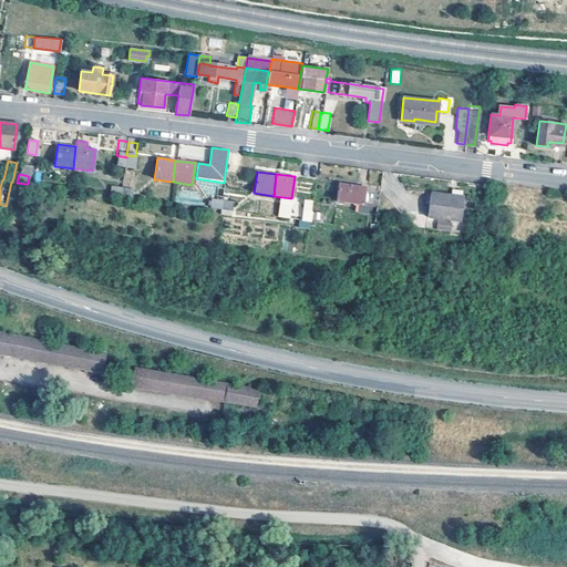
[(366,186),(339,183),(336,204),(362,208),(366,186)]
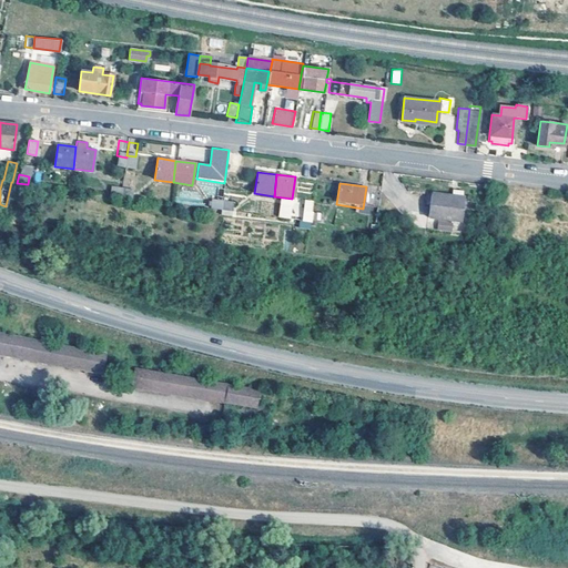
[(110,194),(121,196),(122,188),(111,186),(110,194)]
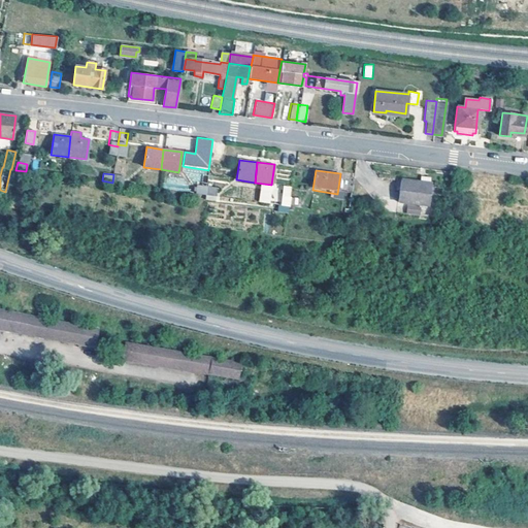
[(124,175),(113,174),(112,183),(122,184),(124,175)]
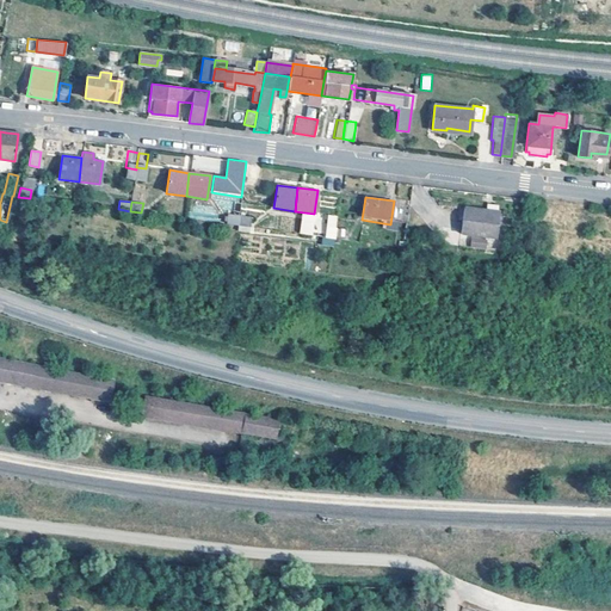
[(463,207),(462,217),(499,222),(500,210),(463,207)]
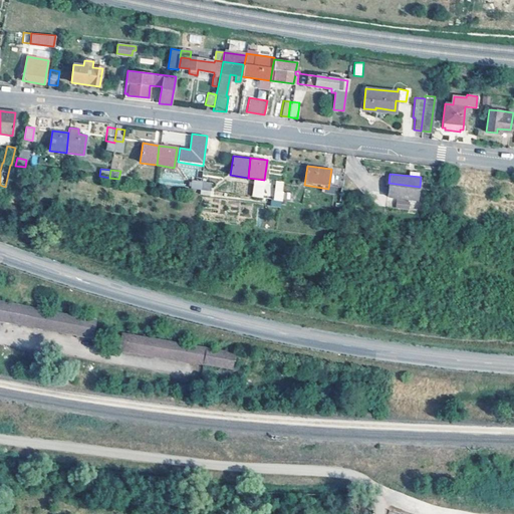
[(190,188),(200,189),(201,181),(191,180),(190,188)]
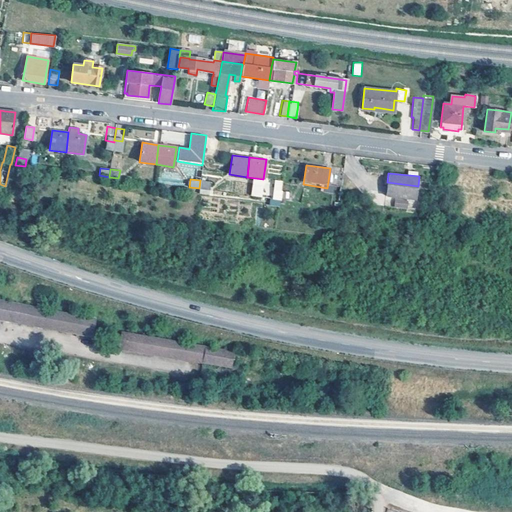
[(210,182),(200,180),(199,188),(209,190),(210,182)]
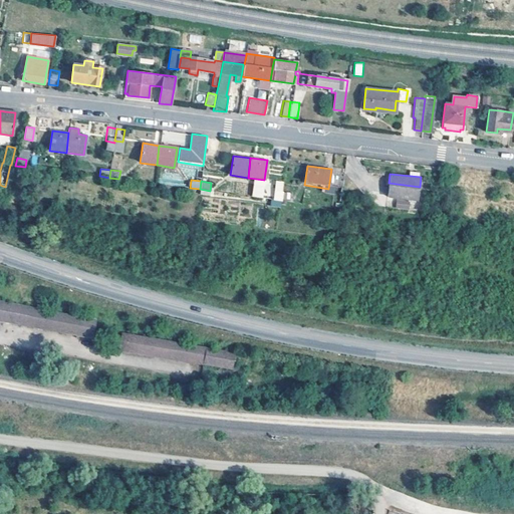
[(420,187),(389,183),(387,195),(418,199),(420,187)]
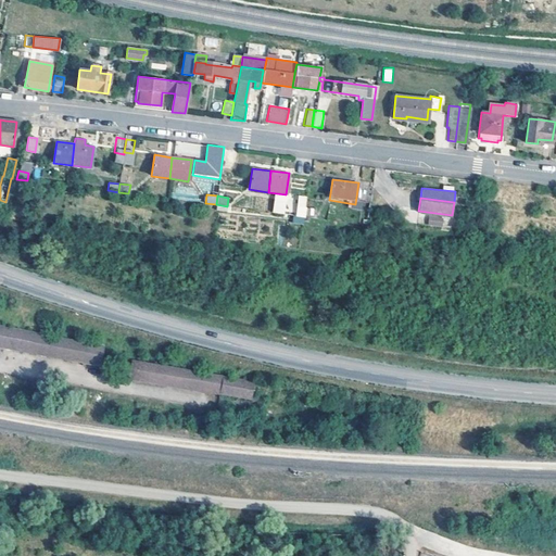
[(304,216),(305,207),(294,206),(292,214),(304,216)]
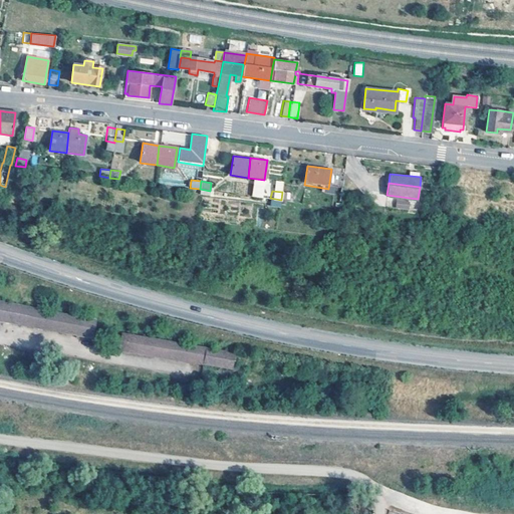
[(292,193),(282,192),(281,200),(291,201),(292,193)]
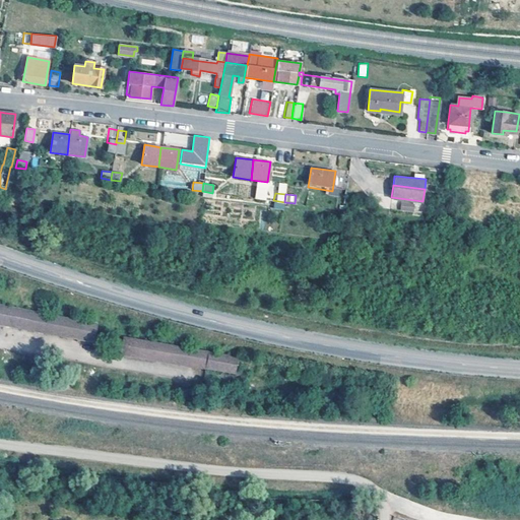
[(401,201),(400,211),(413,212),(414,202),(401,201)]
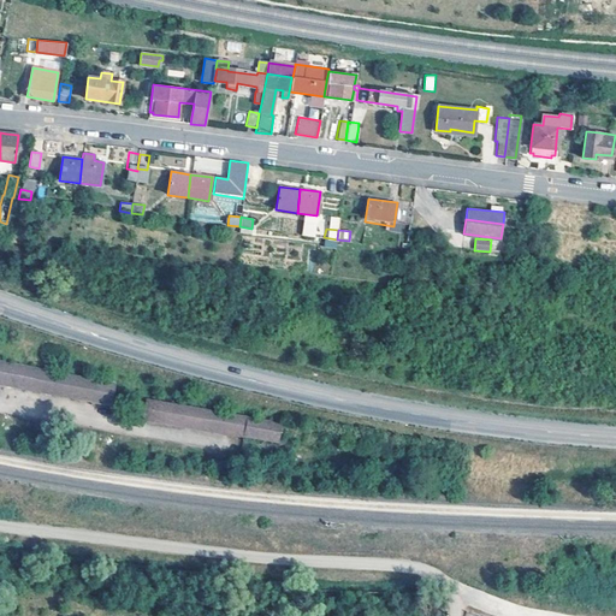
[(82,378),(80,377),(0,363),(0,385),(111,404),(114,384),(82,378)]
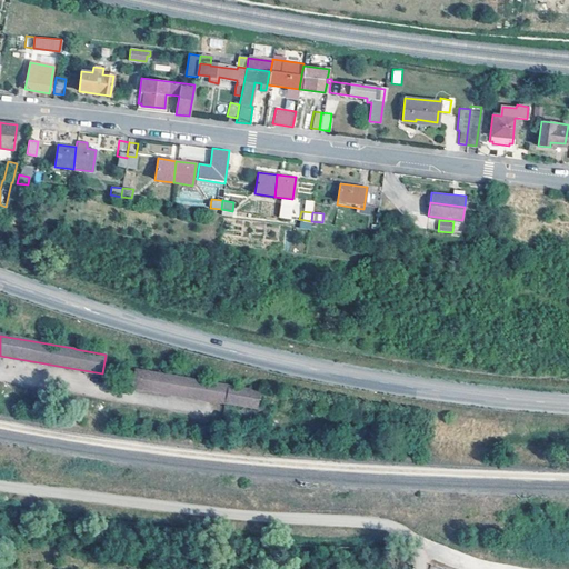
[(225,399),(227,386),(228,381),(135,367),(131,385),(225,399)]
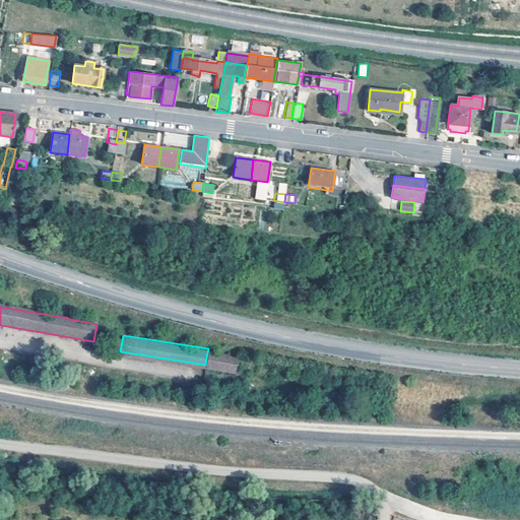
[(207,352),(205,365),(235,370),(238,356),(207,352)]
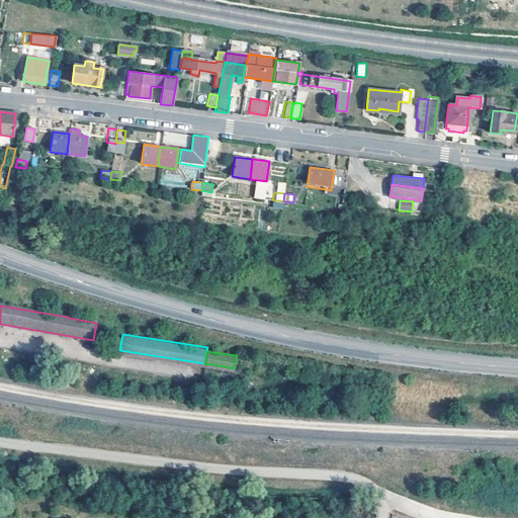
All buildings are outlined.
